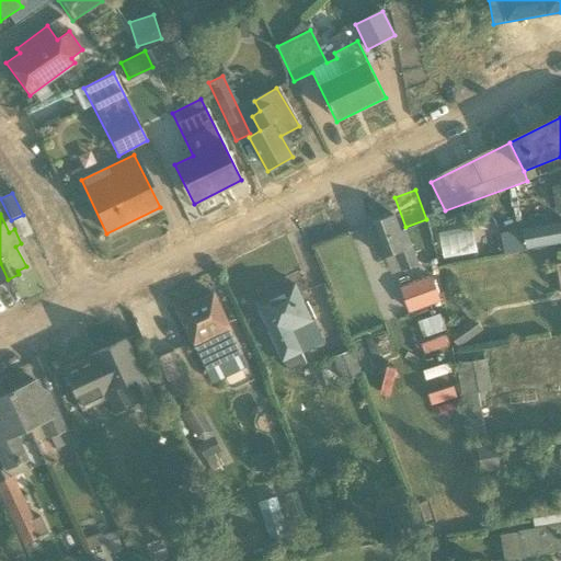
[(392,216),(368,226),(381,261),(395,255),(401,273),(419,267),(404,230),(399,232),(392,216)]
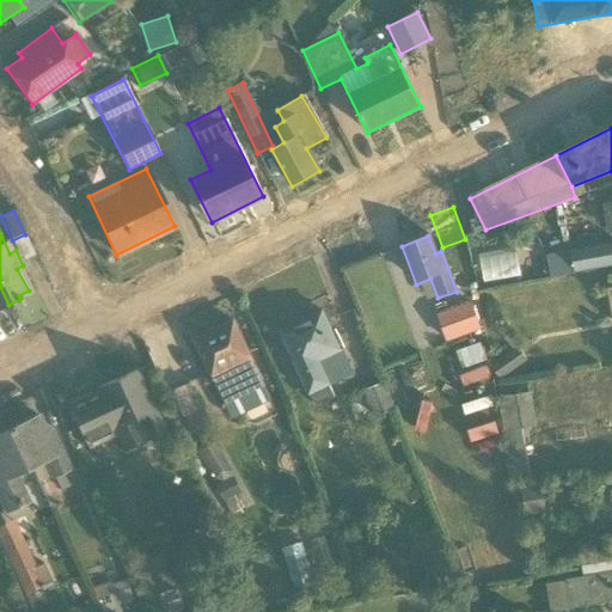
[(611,244),(545,256),(550,281),(588,274),(588,270),(611,265),(611,244)]
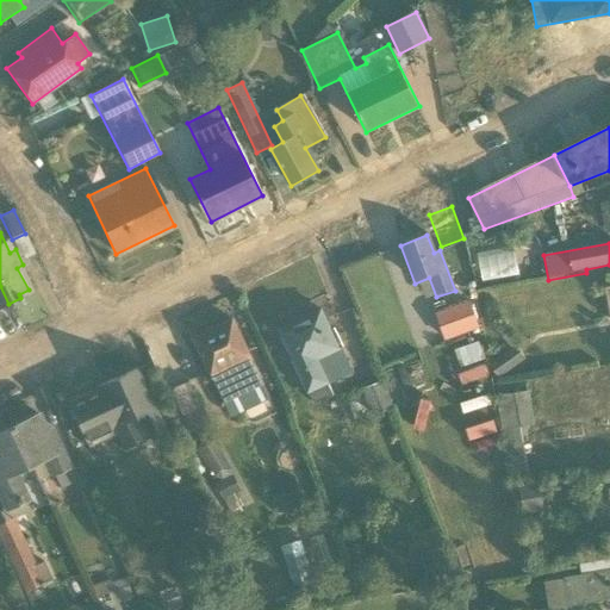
[(468,300),(433,313),(443,342),(479,329),(468,300)]
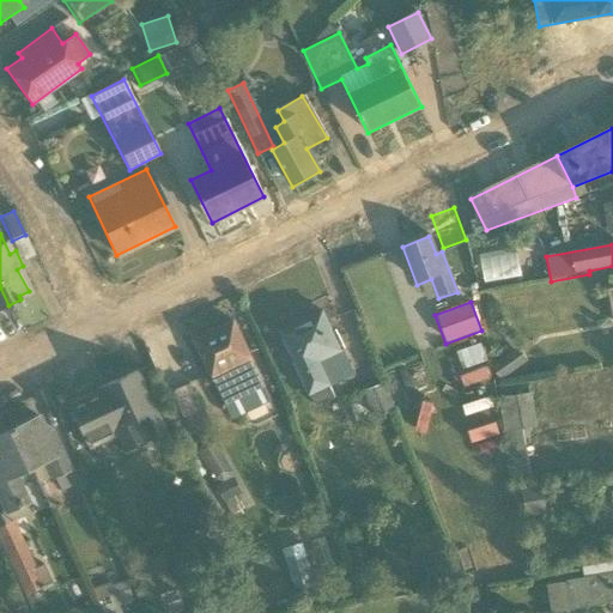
[(333,398),(328,388),(356,375),(334,331),(332,332),(322,313),(279,333),(314,407),(333,398)]
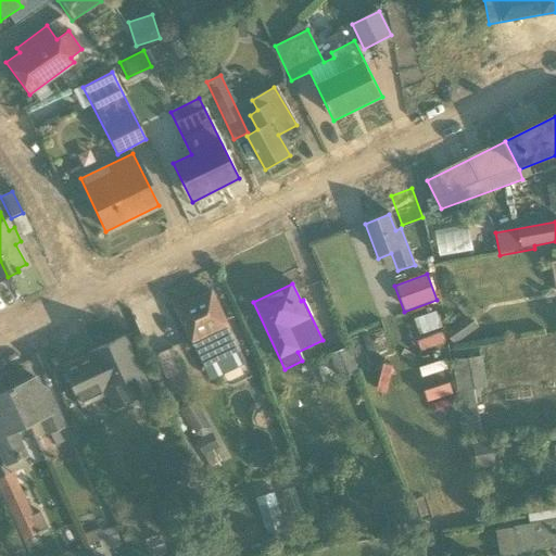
[(212,293),(176,310),(203,369),(240,352),(212,293)]
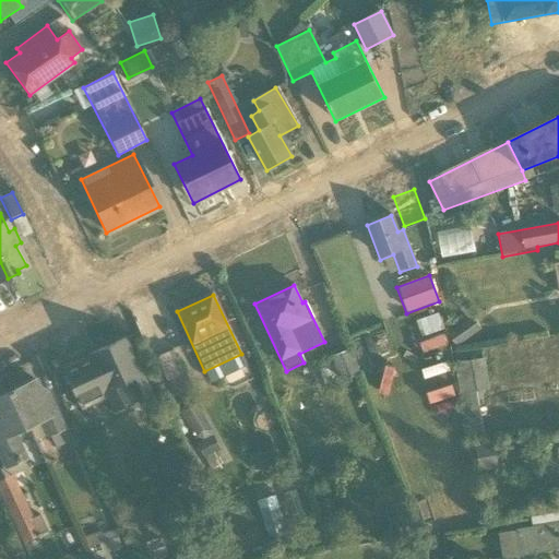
[(472,318),(448,336),(456,347),(482,330),(472,318)]
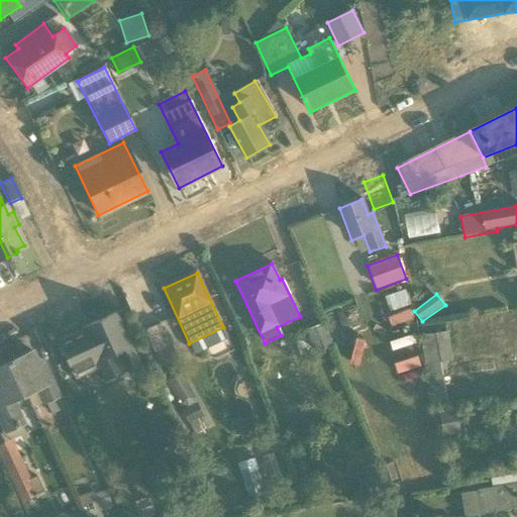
[(119,333),(111,316),(57,342),(74,380),(98,369),(104,381),(138,365),(123,331),(119,333)]
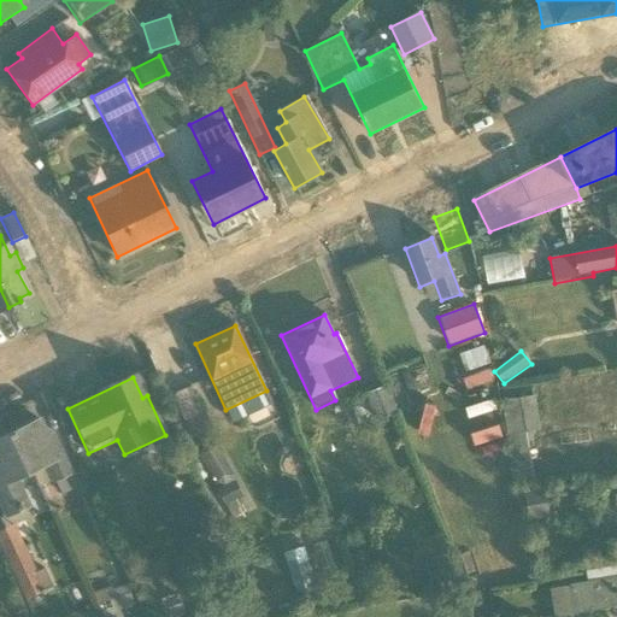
[(397,411),(385,387),(365,397),(376,419),(397,411)]
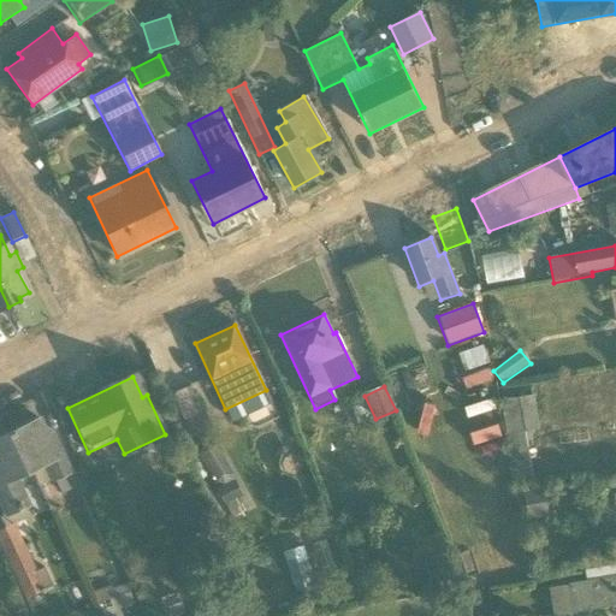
[(201,409),(190,388),(166,398),(175,418),(181,415),(191,438),(212,428),(203,408),(201,409)]
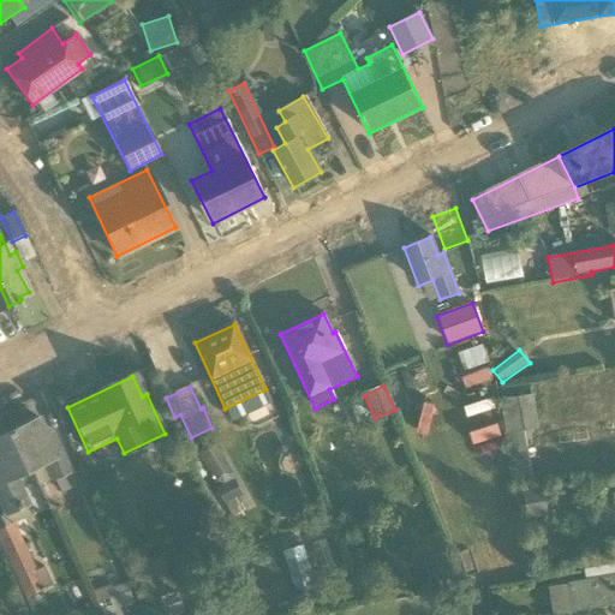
[(529,400),(501,405),(509,449),(537,445),(529,400)]
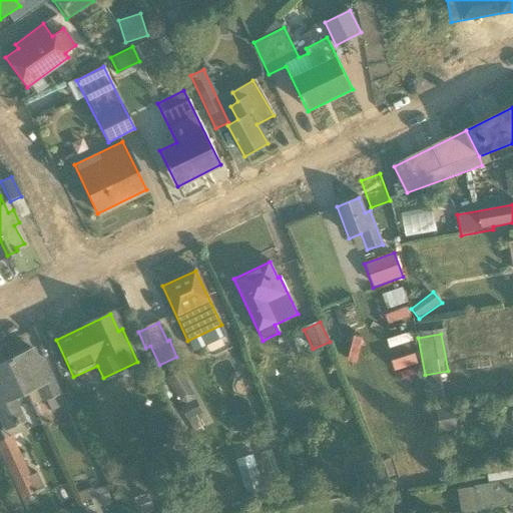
[(33,350),(12,359),(28,393),(37,389),(48,412),(63,405),(43,362),(39,363),(33,350)]
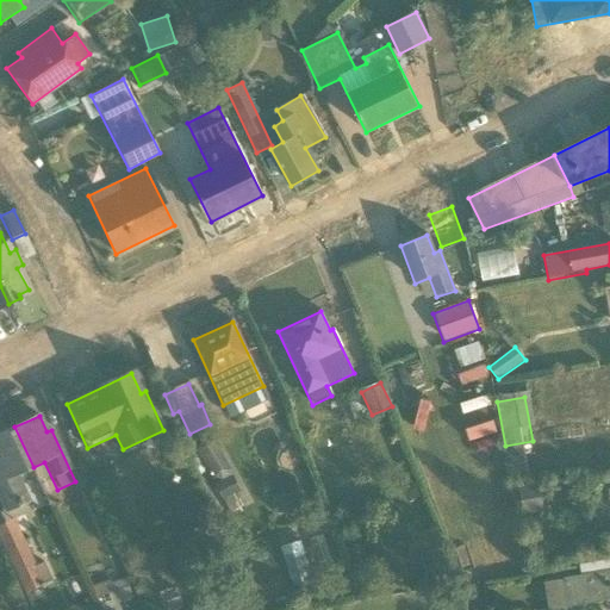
[(18,474),(33,467),(14,427),(0,433),(0,497),(7,512),(30,502),(18,474)]
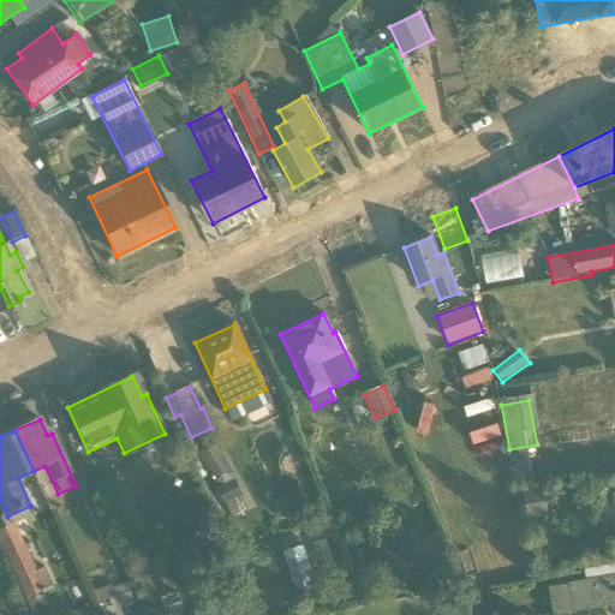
[(243,497),(216,442),(201,451),(233,520),(245,514),(239,500),(243,497)]
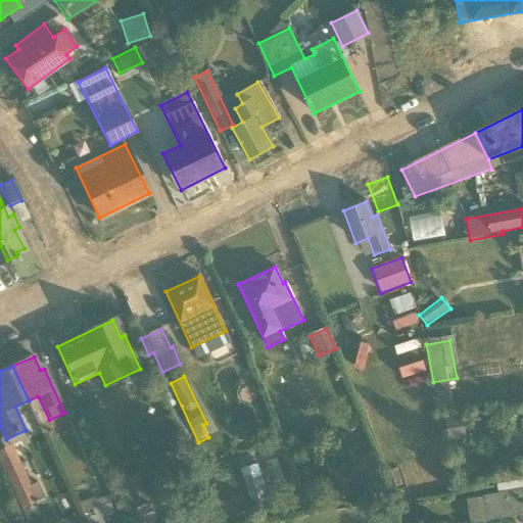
[(459,420),(443,422),(445,439),(462,437),(459,420)]
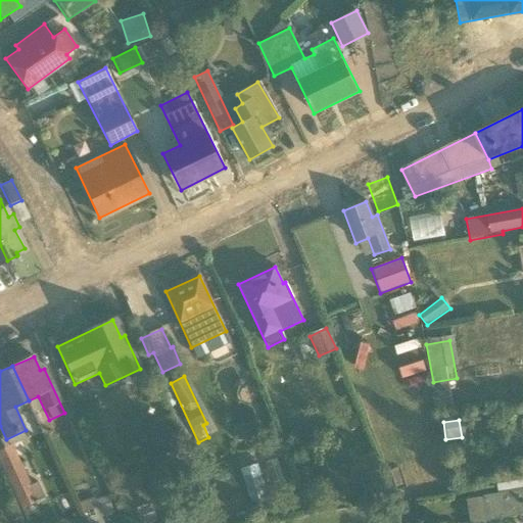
[(10,445),(0,449),(0,467),(19,508),(43,497),(36,482),(29,485),(10,445)]
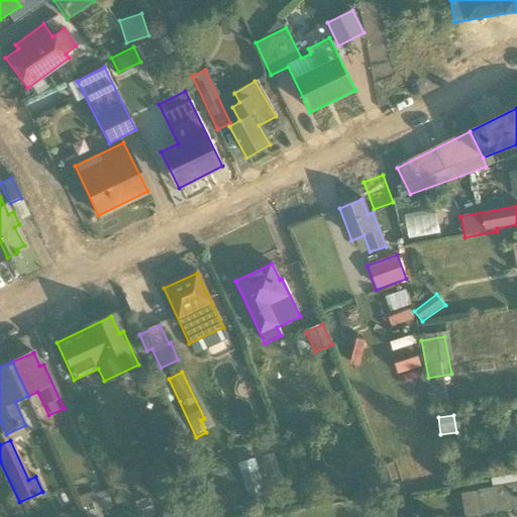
[(257,471),(240,476),(248,498),(251,498),(254,507),(265,503),(262,495),(265,493),(257,471)]
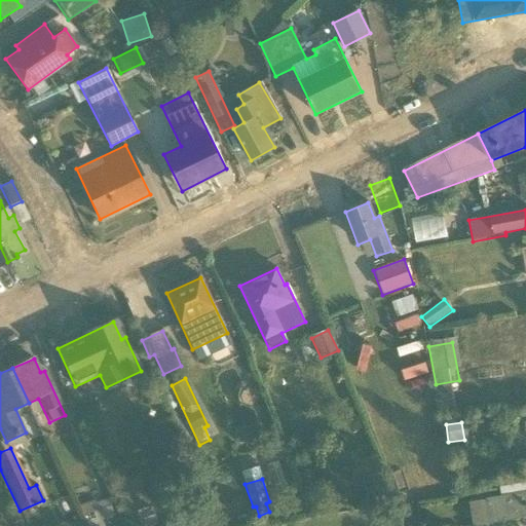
[(472,525),(477,525),(525,518),(525,483),(499,488),(501,497),(468,502),(472,525)]
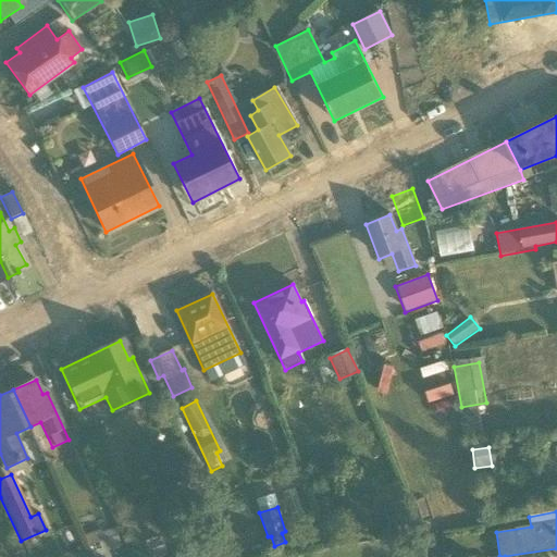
[(120,545),(113,529),(99,533),(98,531),(82,536),(89,556),(107,556),(106,551),(120,545)]
